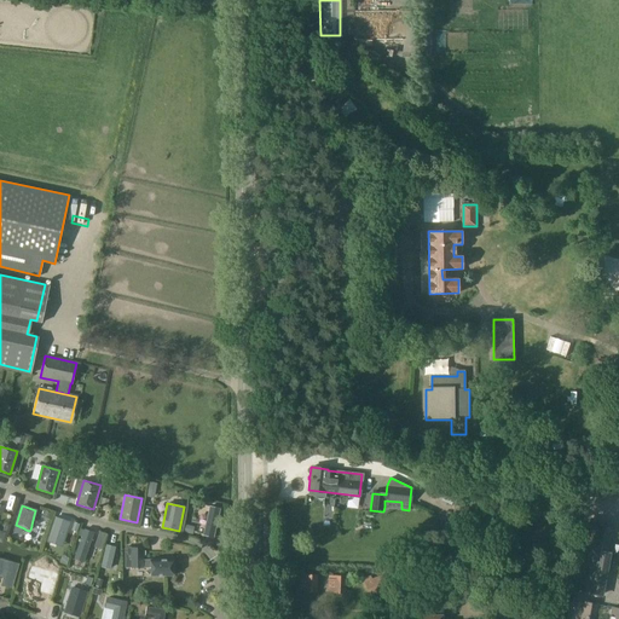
[(219,512),(209,509),(203,537),(213,539),(219,512)]
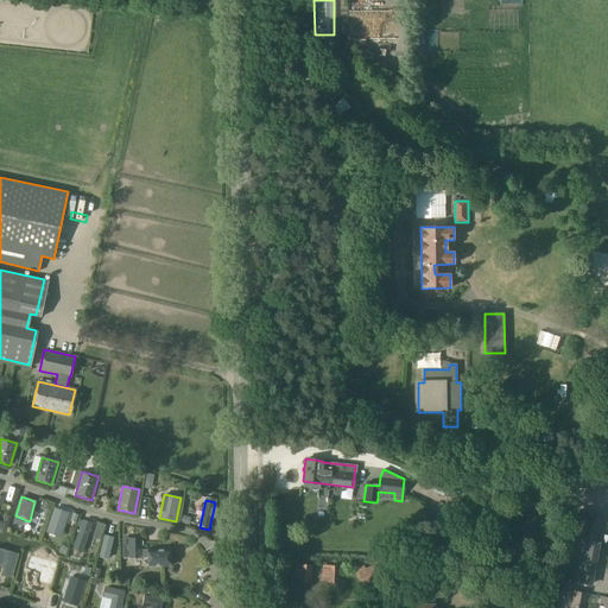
[(52,507),(46,527),(62,533),(69,513),(52,507)]
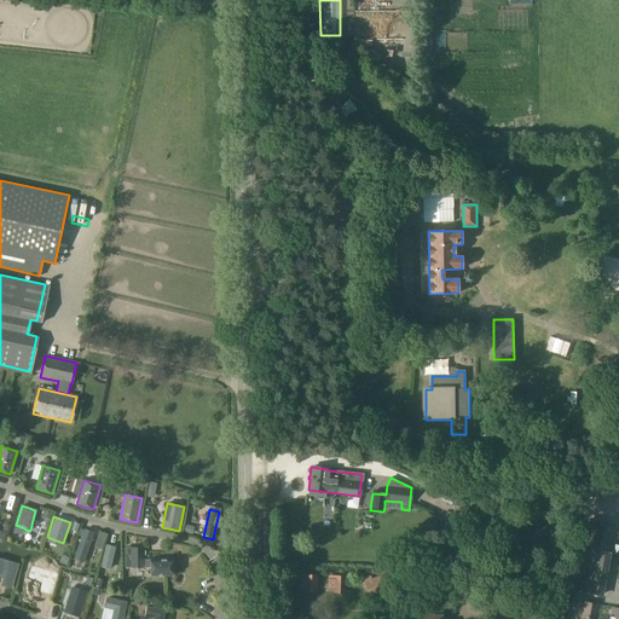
[(588,525),(576,590),(599,595),(611,528),(612,525),(588,520),(588,525)]
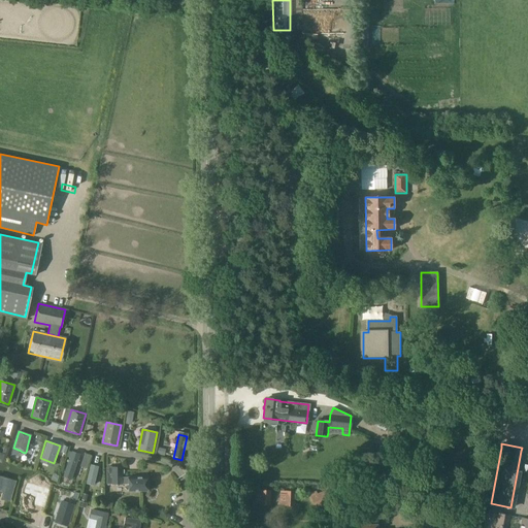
[(63,477),(71,481),(79,454),(71,452),(63,477)]
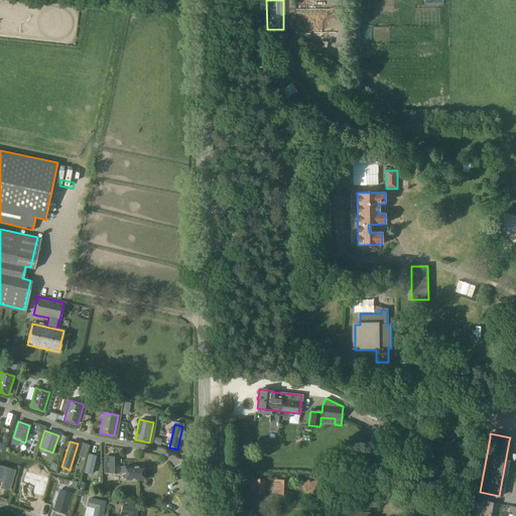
[(96,456),(89,455),(84,473),(91,475),(96,456)]
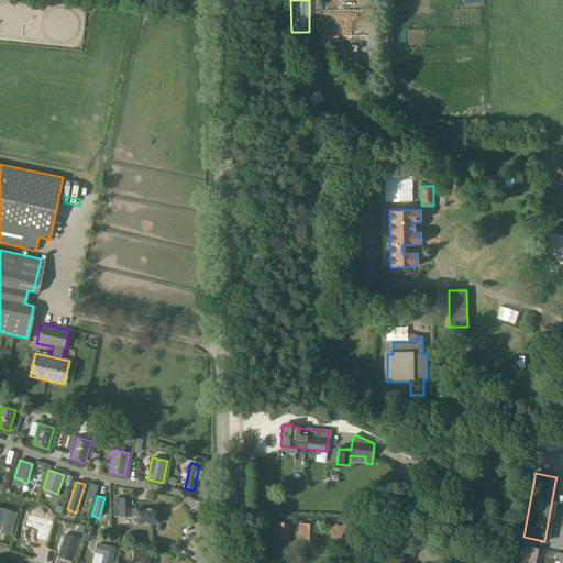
[(131,500),(130,497),(113,498),(113,516),(138,516),(138,523),(157,522),(156,509),(138,509),(131,509),(131,506),(132,505),(132,501),(131,500)]
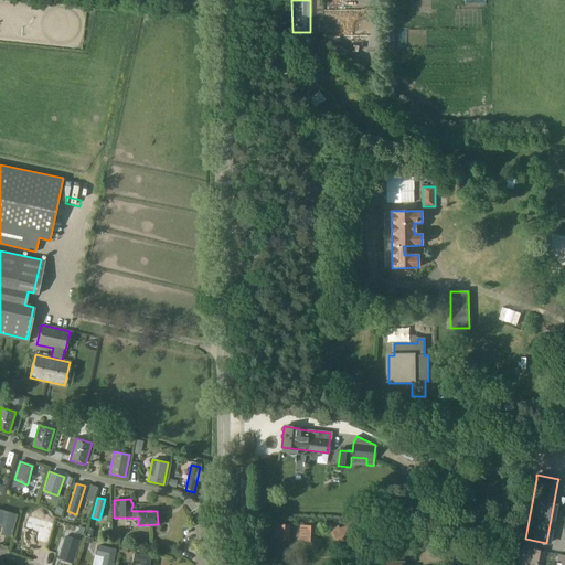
[(0,509),(0,519),(4,521),(1,535),(11,537),(18,514),(0,509)]
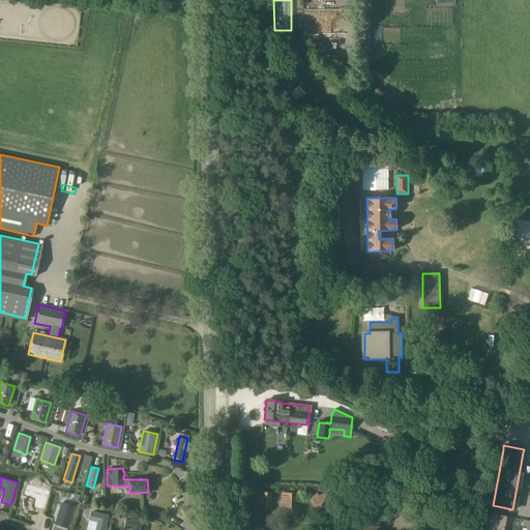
[(463,487),(462,477),(450,478),(451,483),(449,483),(449,488),(463,487)]
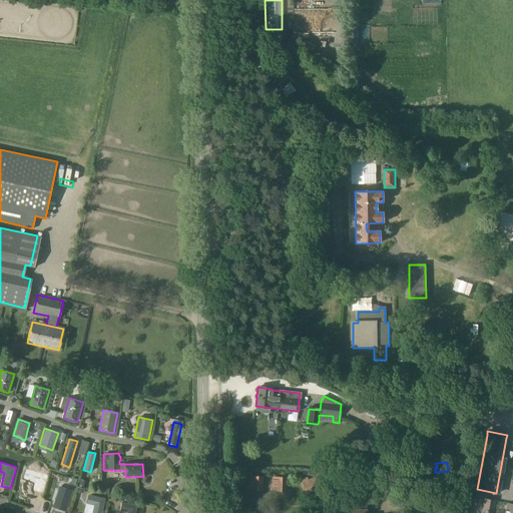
[(264,489),(264,476),(249,476),(248,489),(264,489)]
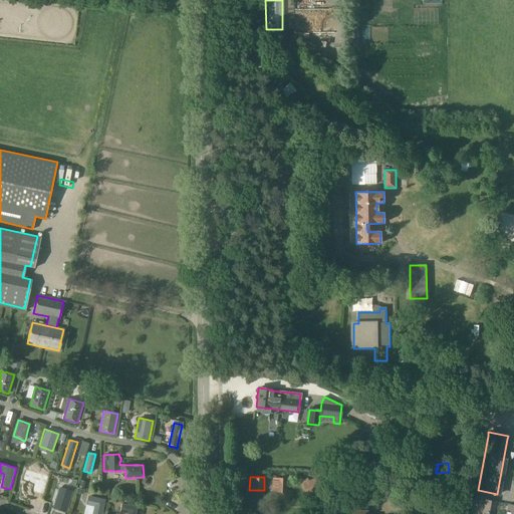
[(321,487),(317,477),(309,481),(308,478),(300,481),(305,494),(321,487)]
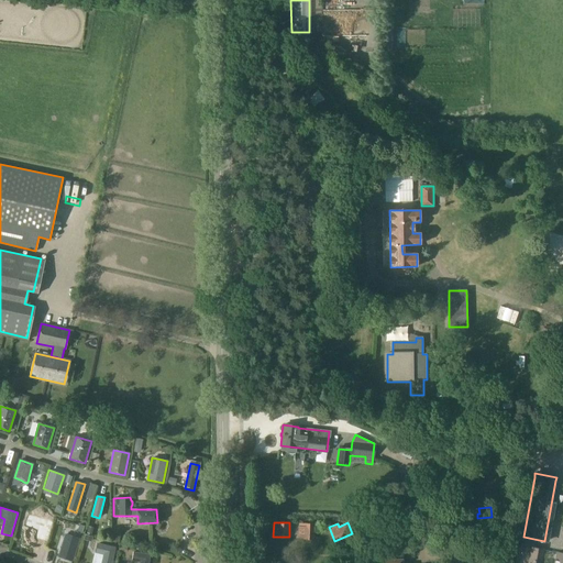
[(35,523),(32,534),(31,539),(31,540),(35,541),(35,540),(46,543),(51,528),(35,523)]
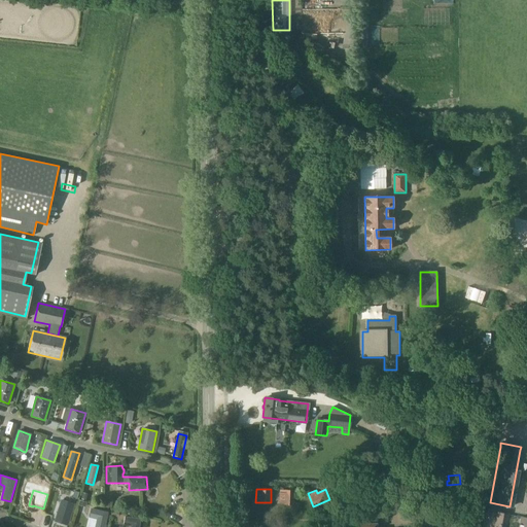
[(292,505),(293,491),(280,490),(279,505),(292,505)]
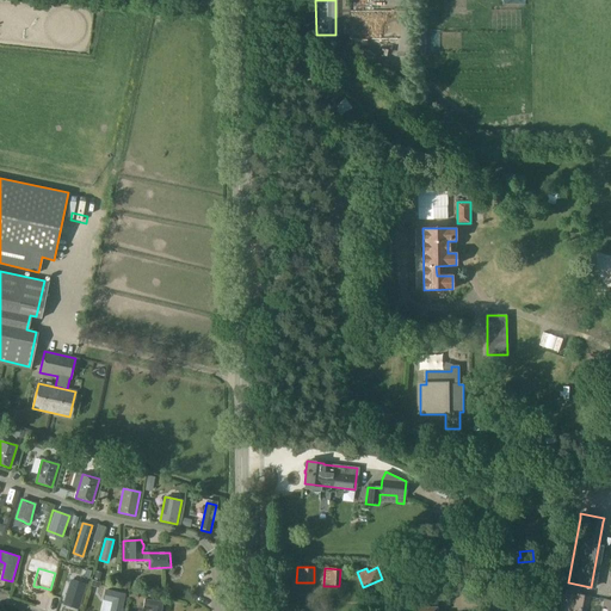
[(71,578),(63,602),(79,606),(86,582),(71,578)]
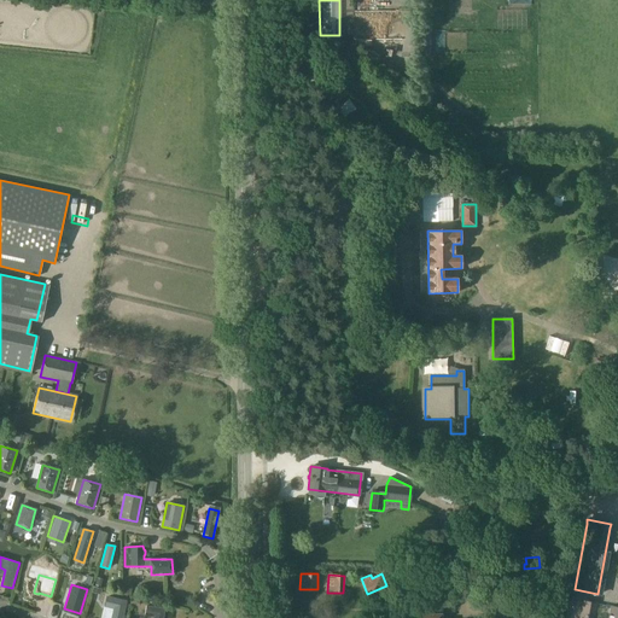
[(106,598),(105,606),(115,608),(112,614),(111,616),(110,617),(122,617),(126,601),(106,598)]
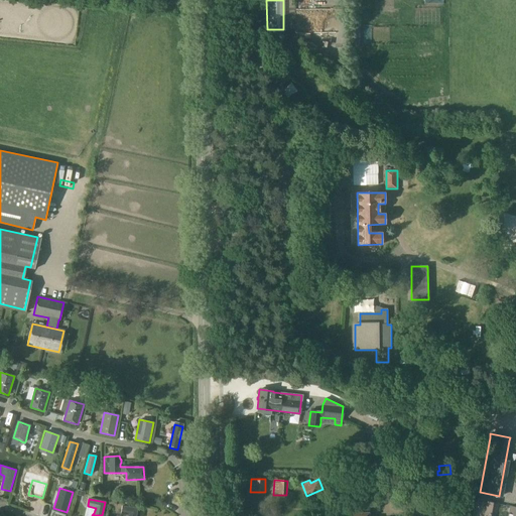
[(487,502),(484,515),(495,515),(498,504),(487,502)]
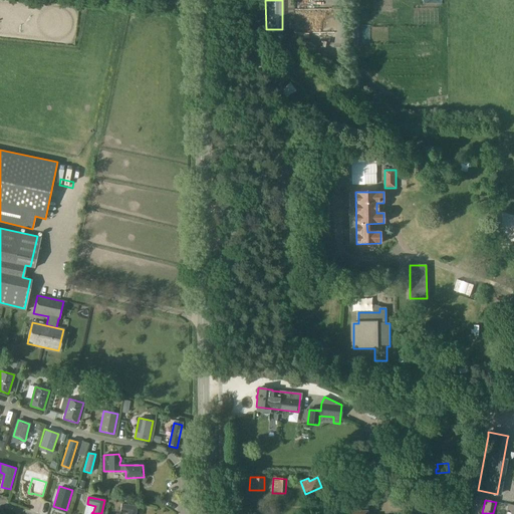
[(121,504),(120,511),(129,513),(127,513),(135,513),(137,506),(121,504)]
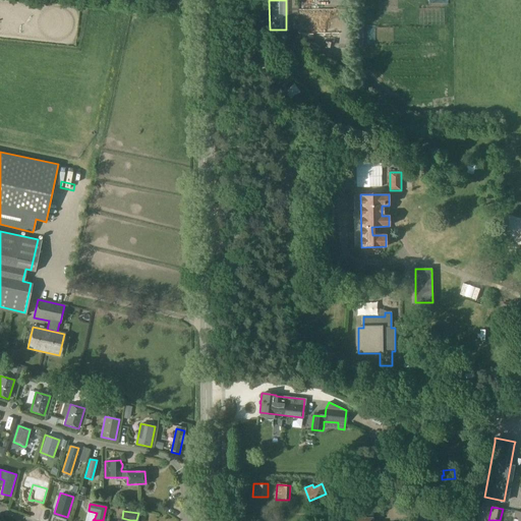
[(520,520),(520,513),(515,512),(512,520),(520,520)]
